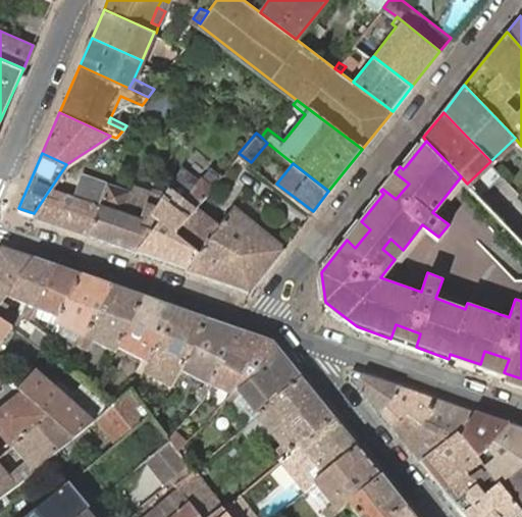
[(174,175),(172,179),(162,196),(157,205),(152,214),(161,221),(138,250),(186,267),(199,251),(174,231),(195,207),(213,185),(202,175),(195,184),(178,170),(175,176),(174,175)]
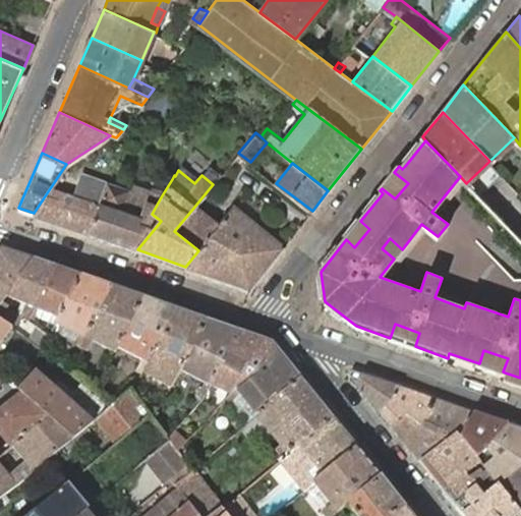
[(408,183),(394,172),(382,188),(395,198),(408,183)]
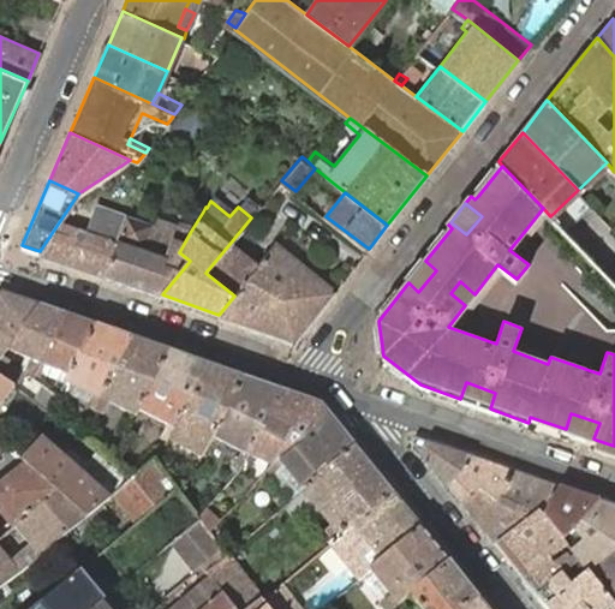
[(126,220),(107,275),(162,294),(190,261),(179,252),(185,242),(191,231),(185,228),(181,240),(150,230),(153,222),(129,214),(126,220)]
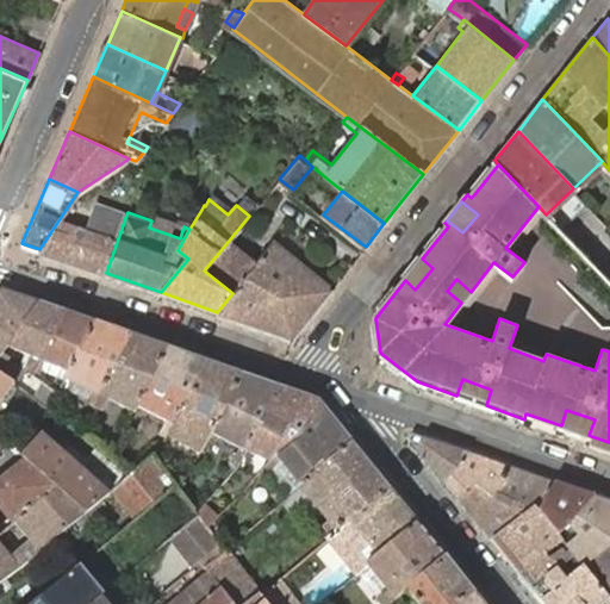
[(151,220),(149,228),(180,238),(184,226),(182,223),(157,213),(153,216),(151,220)]
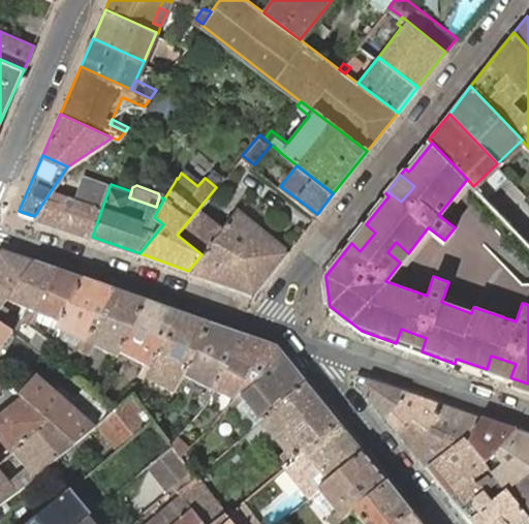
[(53,188),(34,216),(92,237),(109,189),(98,186),(93,202),(53,188)]
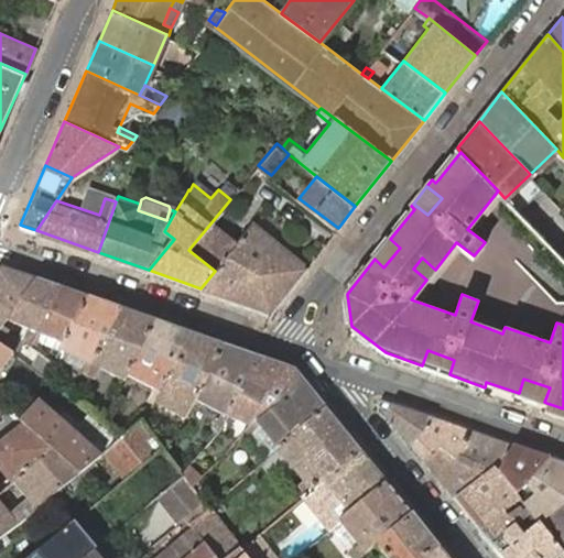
[(270,312),(307,266),(251,221),(235,242),(210,223),(188,250),(215,271),(201,288),(270,312)]
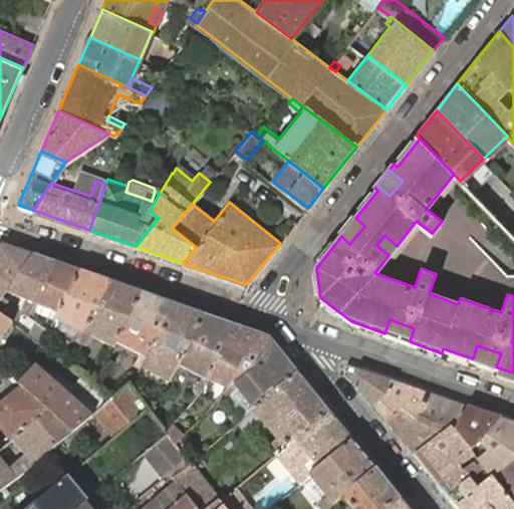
[(355,218),(341,236),(349,244),(364,226),(355,218)]
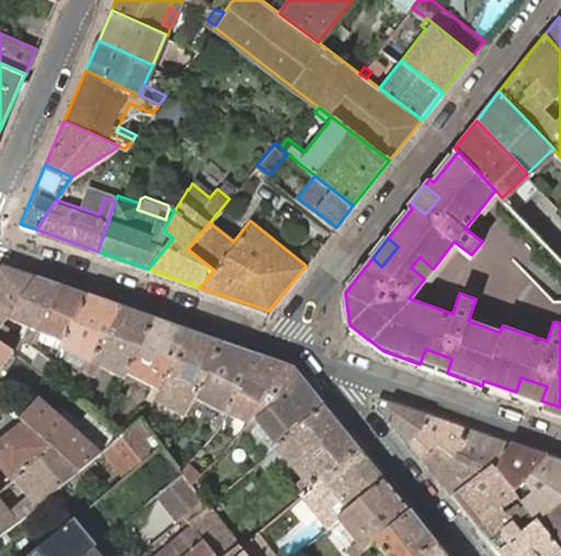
[(424,279),(433,269),(420,257),(411,268),(424,279)]
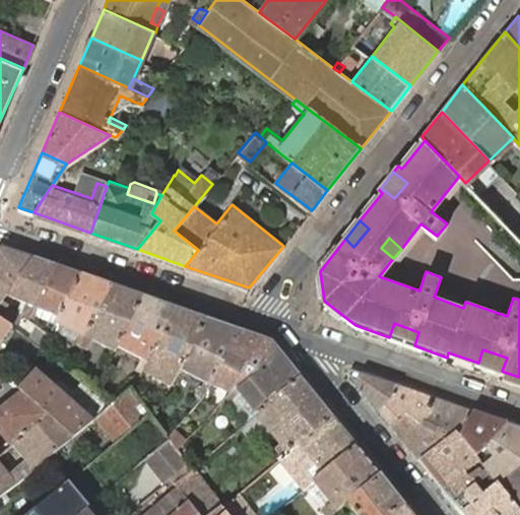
[(0,245),(0,301),(2,299),(1,298),(6,292),(33,254),(3,244),(0,245)]
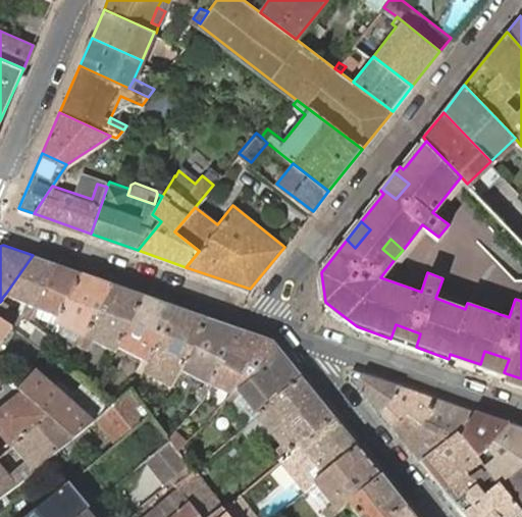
[(57,264),(33,255),(6,293),(25,301),(20,313),(28,317),(30,314),(57,264)]
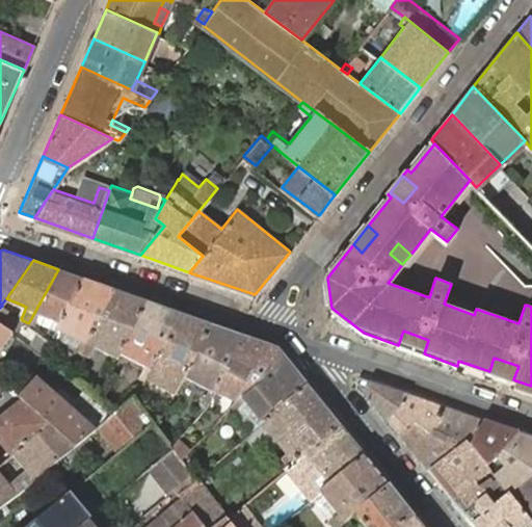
[(83,278),(58,269),(30,320),(35,323),(42,313),(60,321),(83,278)]
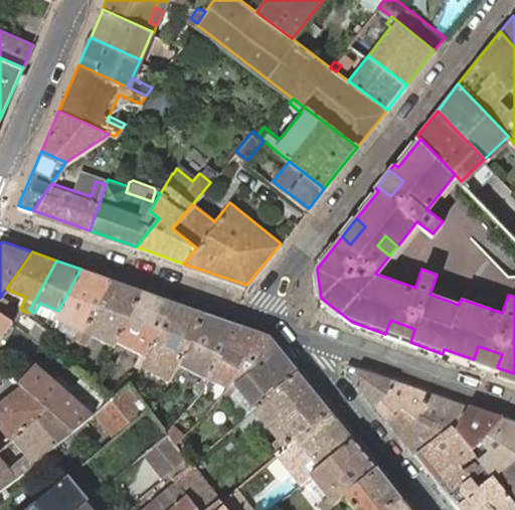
[(58,311),(54,316),(78,327),(74,336),(79,339),(112,280),(80,269),(58,311)]
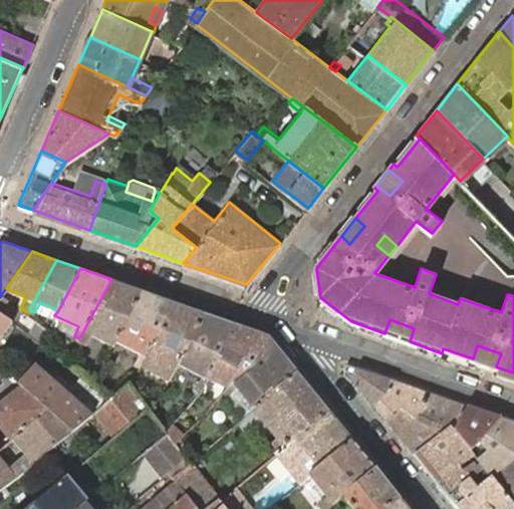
[(91,332),(114,342),(117,338),(142,290),(111,279),(79,338),(86,342),(91,332)]
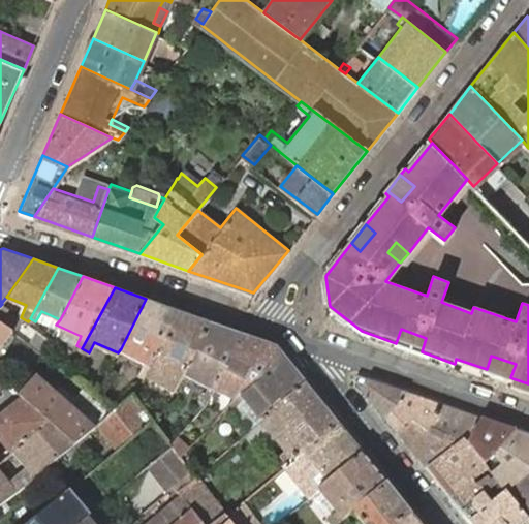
[(178,309),(146,299),(121,348),(144,360),(137,371),(144,374),(146,371),(178,309)]
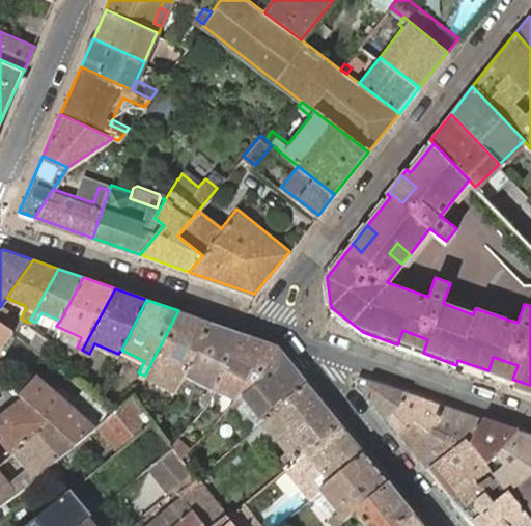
[(212,323),(178,310),(146,372),(175,389),(183,378),(186,372),(212,323)]
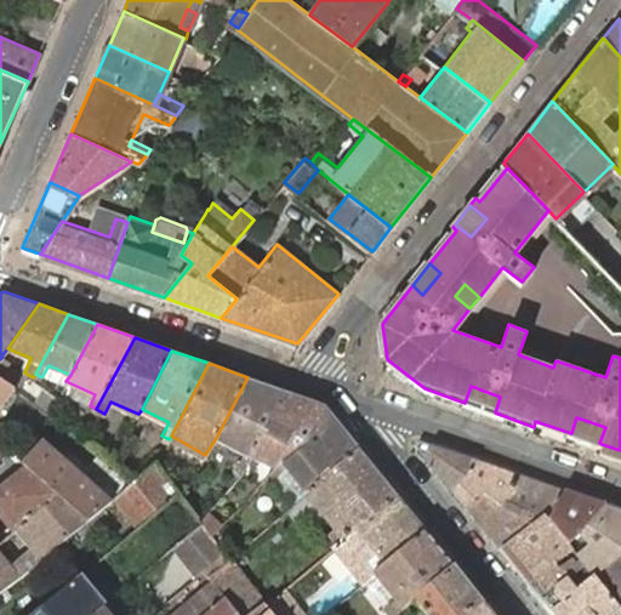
[(0,409),(16,385),(0,375),(0,409)]
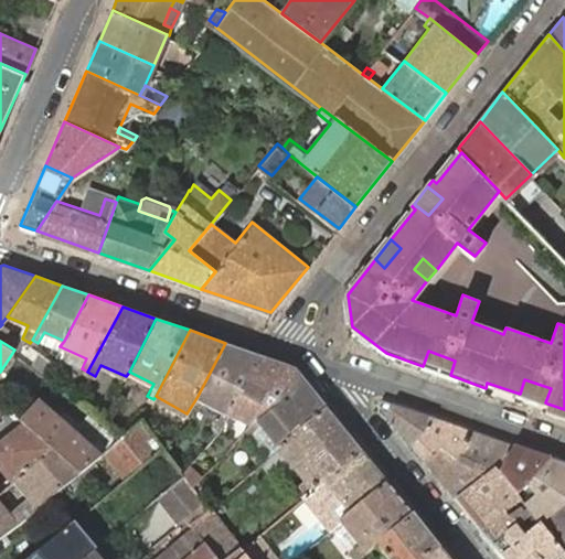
[(259,354),(225,343),(198,396),(223,410),(216,421),(222,426),(230,409),(235,400),(259,354)]
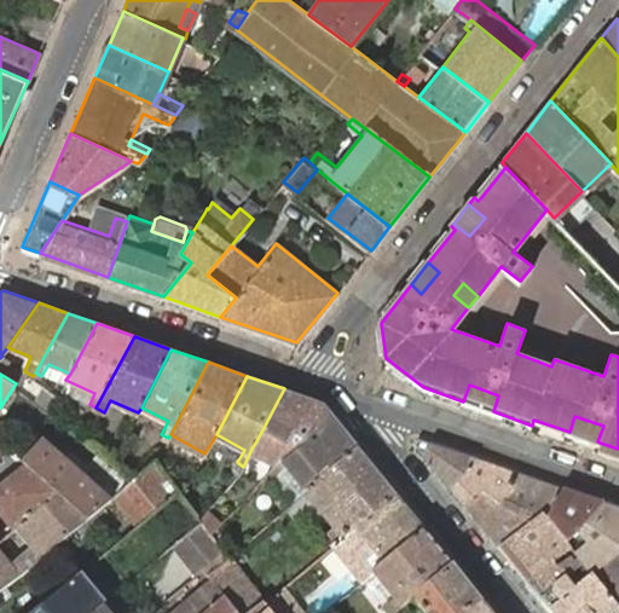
[(469,385),(463,402),(493,411),(498,395),(469,385)]
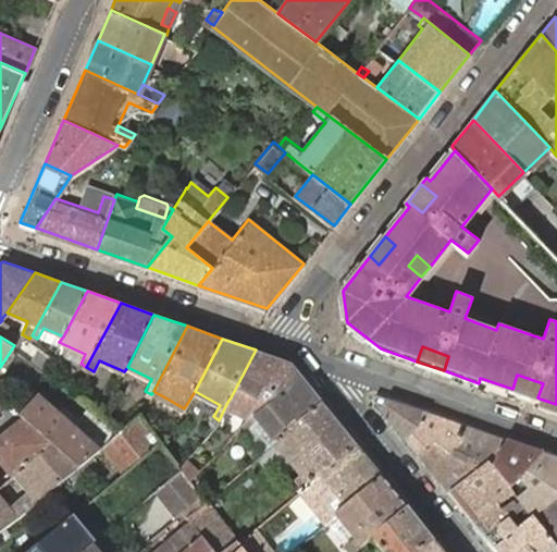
[(41,348),(33,360),(44,370),(52,355),(41,348)]
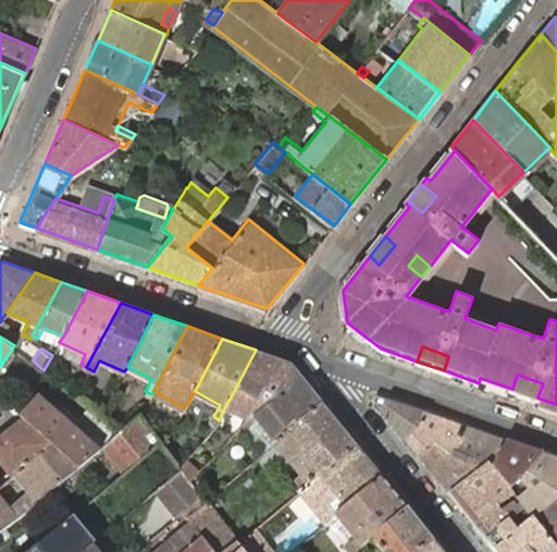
[(291,363),(256,350),(232,395),(226,404),(247,416),(299,373),(291,363)]
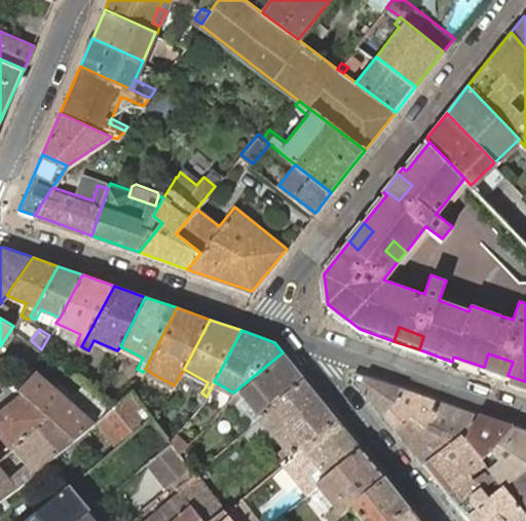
[(79,349),(76,356),(81,359),(84,352),(79,349)]
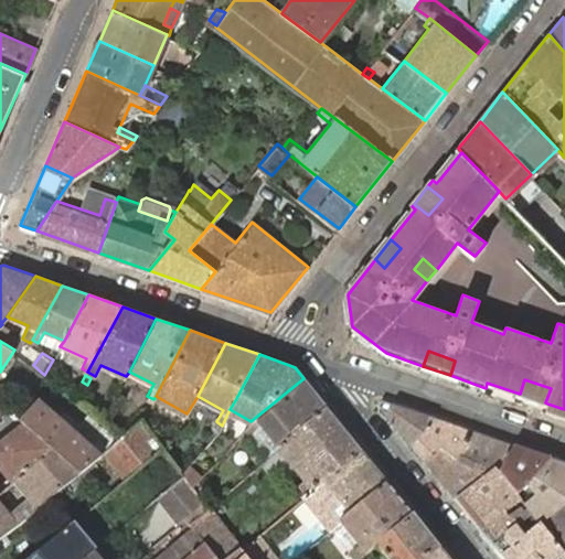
[(326,405),(304,378),(251,421),(247,426),(246,426),(252,432),(254,431),(270,453),(280,444),(326,405)]
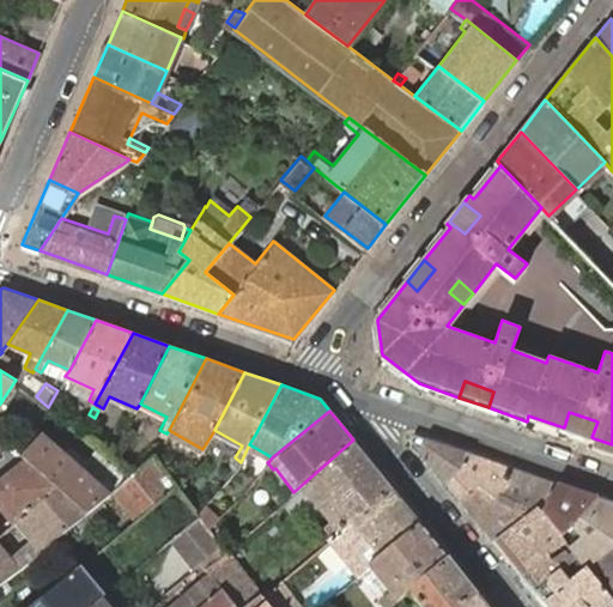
[(569,412),(564,428),(592,437),(598,422),(569,412)]
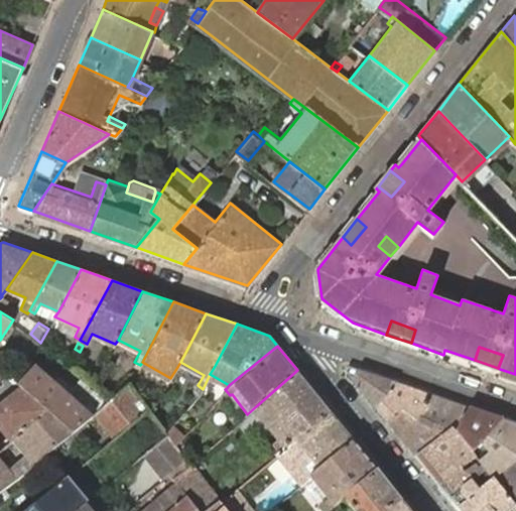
[(376,404),(396,379),(349,363),(346,367),(376,404)]
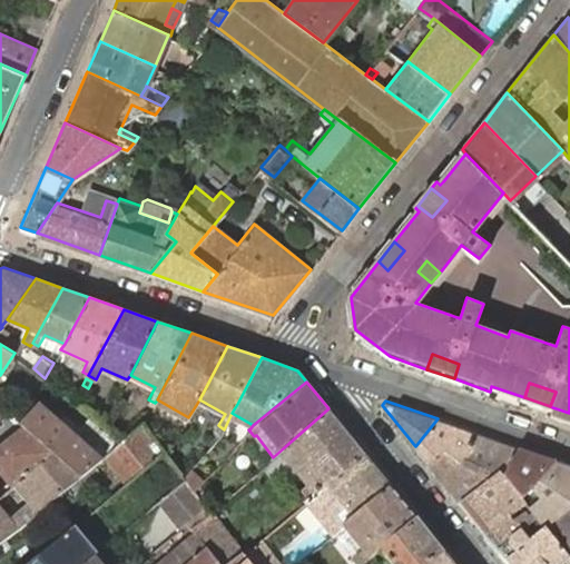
[(55,451),(81,474),(95,463),(106,454),(121,442),(102,426),(88,414),(74,431),(39,402),(20,422),(30,431),(55,451)]
